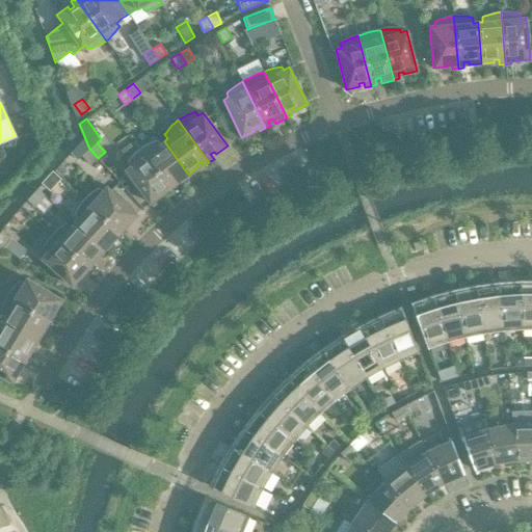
[(145,144),(142,147),(139,149),(171,190),(176,187),(173,183),(177,180),(178,182),(188,175),(164,141),(160,143),(157,140),(153,141),(149,143),(145,144)]
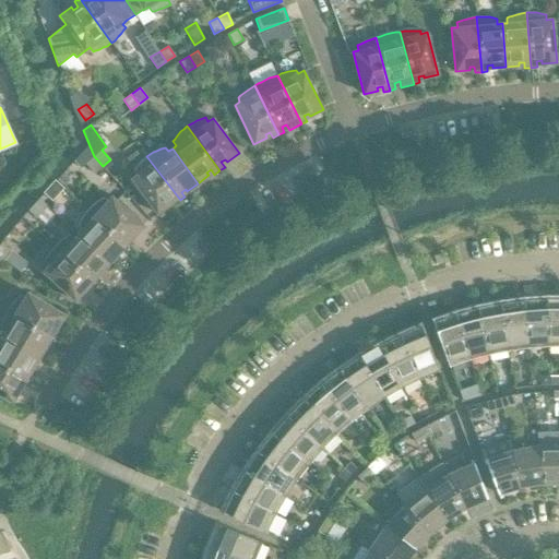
[(85,164),(94,174),(103,166),(94,156),(85,164)]
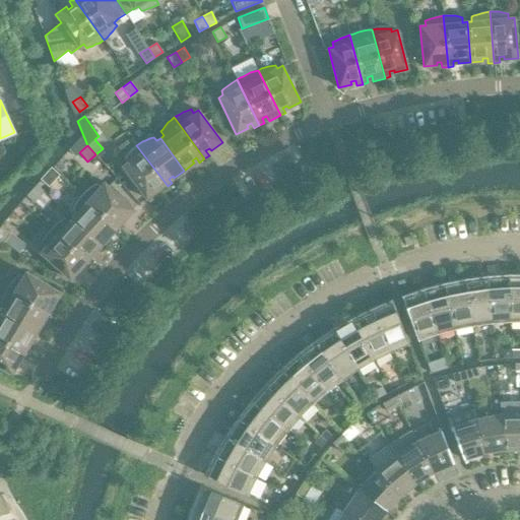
[(127,154),(125,156),(124,159),(126,163),(122,167),(146,199),(156,191),(155,188),(158,185),(163,190),(168,186),(136,145),(133,148),(130,151),(127,154)]
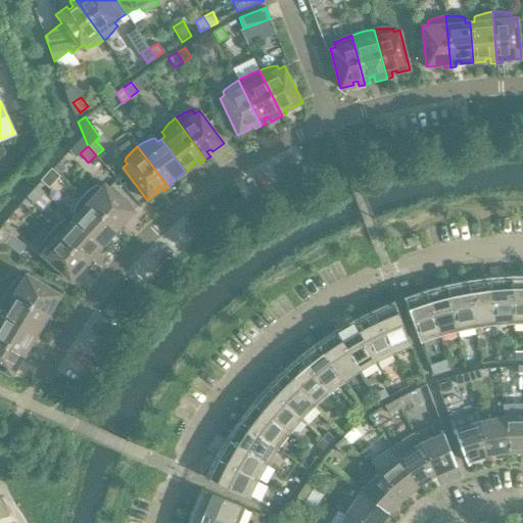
[(53,170),(47,176),(57,185),(62,179),(53,170)]
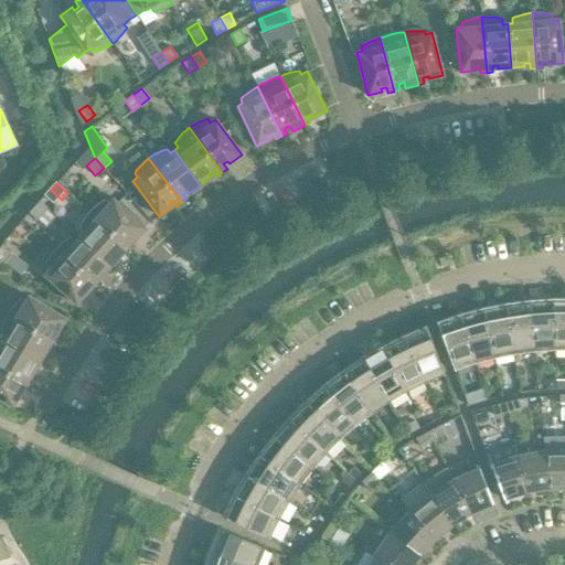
[(94,206),(91,210),(88,212),(130,249),(134,245),(129,241),(134,236),(136,238),(146,227),(113,198),(108,203),(105,200),(104,200),(99,202),(96,205),(94,206)]
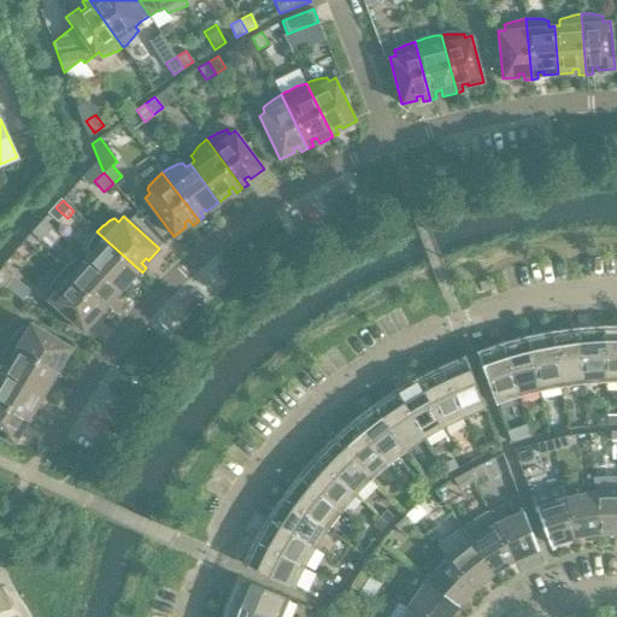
[(42,244),(54,230),(43,219),(30,233),(42,244)]
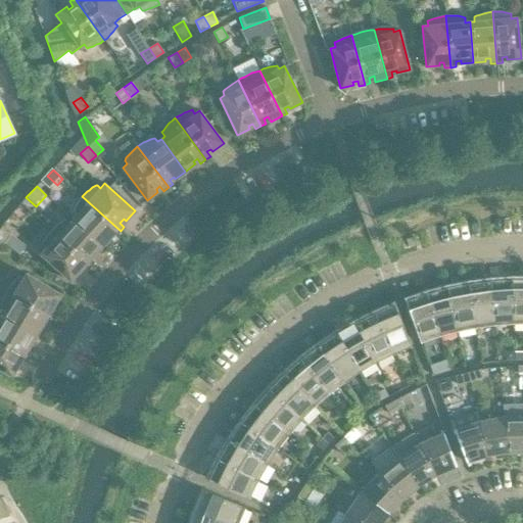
[(75,206),(73,209),(72,212),(76,216),(73,219),(102,246),(110,237),(108,235),(111,231),(116,235),(121,231),(82,196),(79,199),(77,203),(75,206)]
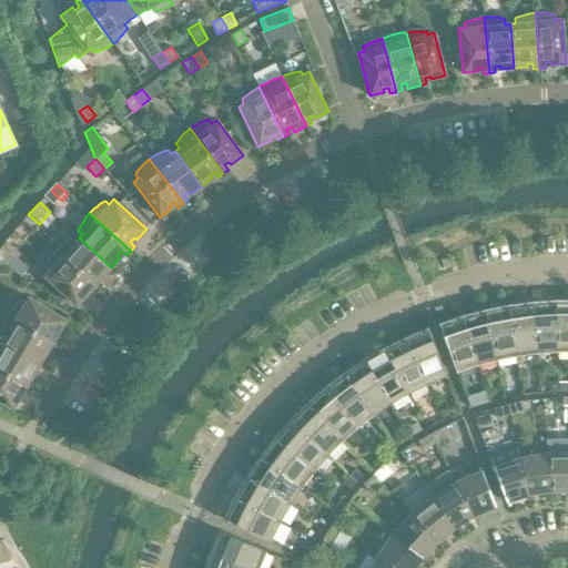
[(60,245),(57,249),(56,250),(97,287),(101,284),(95,280),(100,275),(102,277),(111,267),(79,237),(75,241),(71,237),(67,240),(63,243),(60,245)]
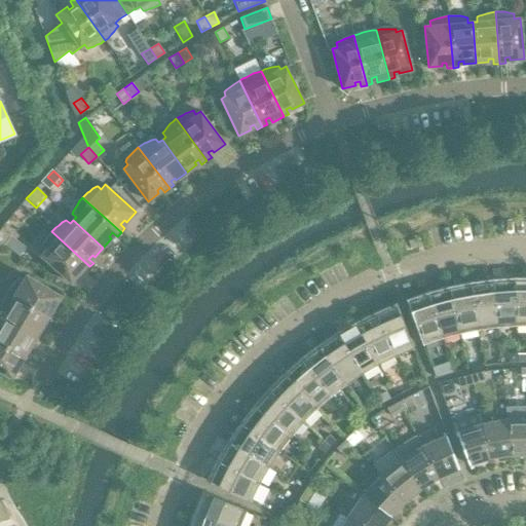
[(10,236),(1,229),(0,229),(0,239),(4,243),(10,236)]
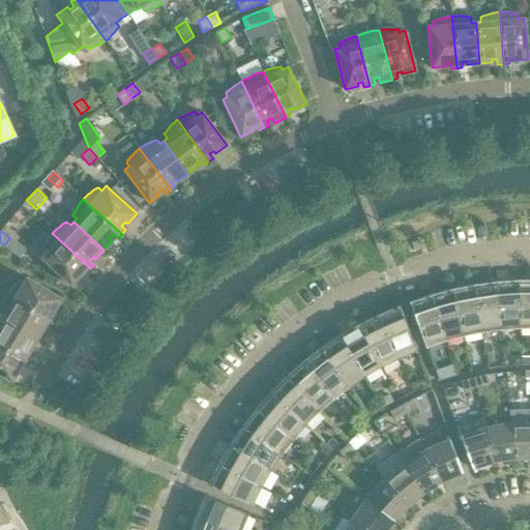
[(43,244),(42,247),(41,249),(45,253),(40,258),(71,285),(81,275),(79,273),(82,269),(86,273),(90,268),(52,233),(48,237),(46,240),(43,244)]
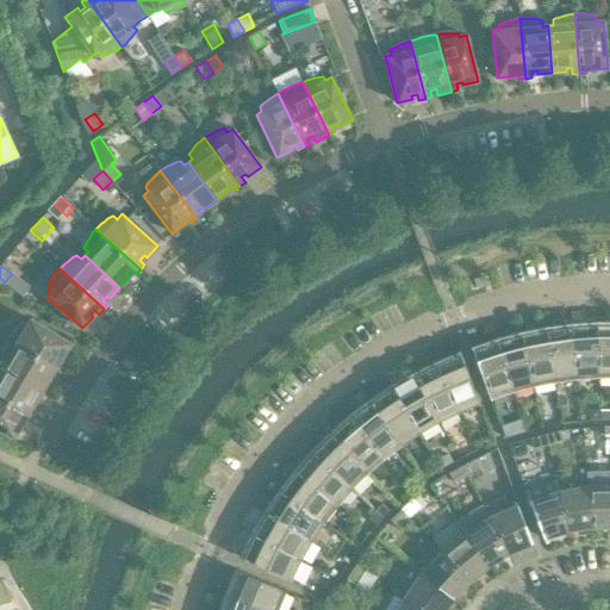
[(11,334),(8,336),(7,338),(60,369),(62,363),(57,360),(60,355),(62,358),(70,343),(30,319),(26,325),(22,322),(20,323),(17,327),(13,330),(11,334)]
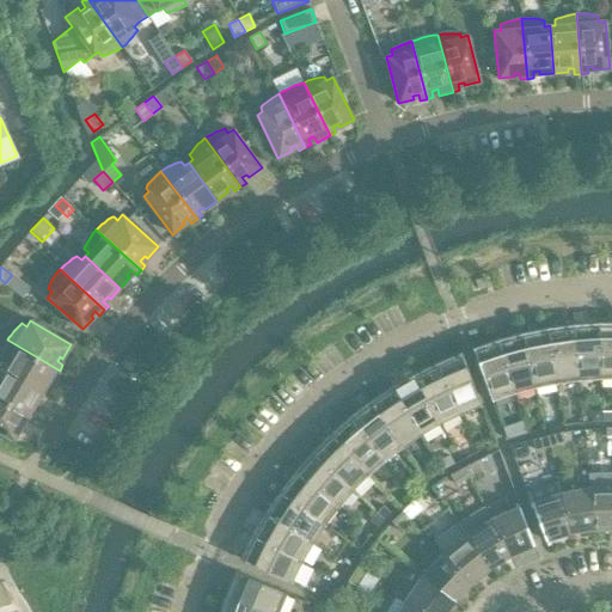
[(611,322),(599,323),(600,380),(611,379),(611,322)]
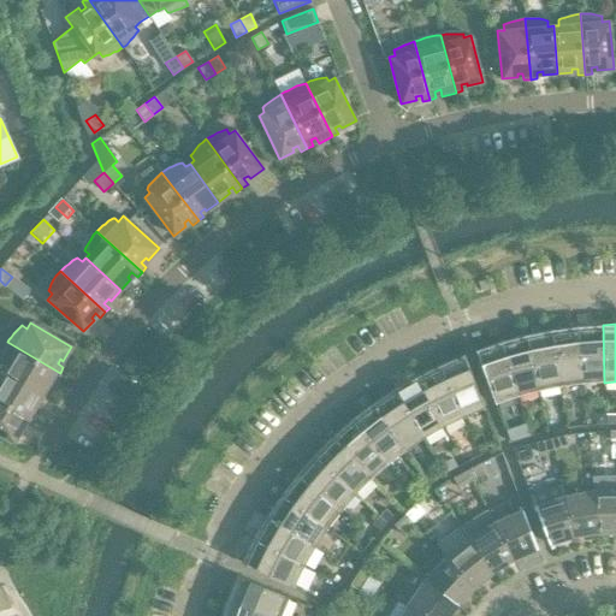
[(603,325),(602,325),(576,326),(582,384),(604,383),(603,325)]
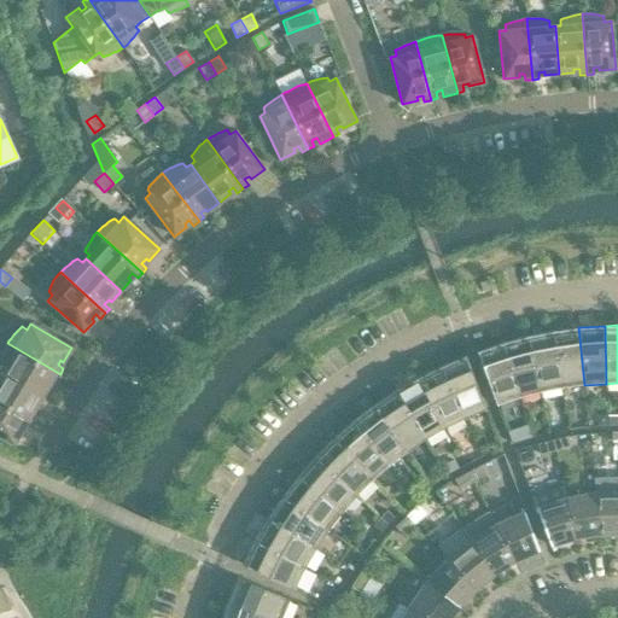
[(578,327),(577,327),(553,331),(561,386),(584,385),(578,327)]
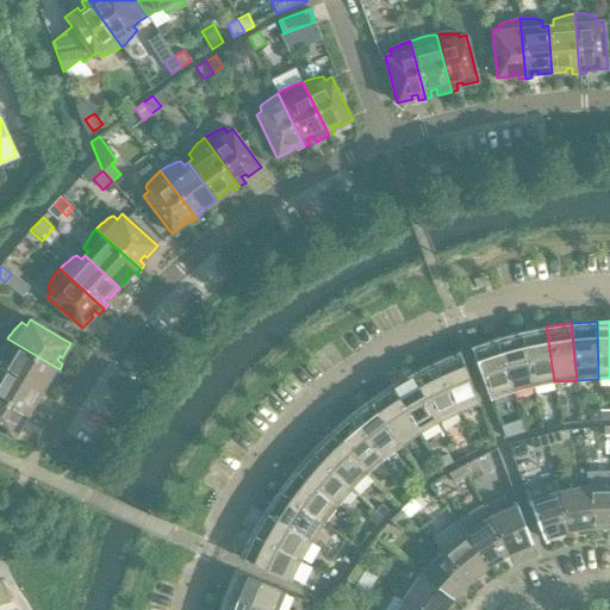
[(521,331),(533,386),(554,381),(546,327),(521,331)]
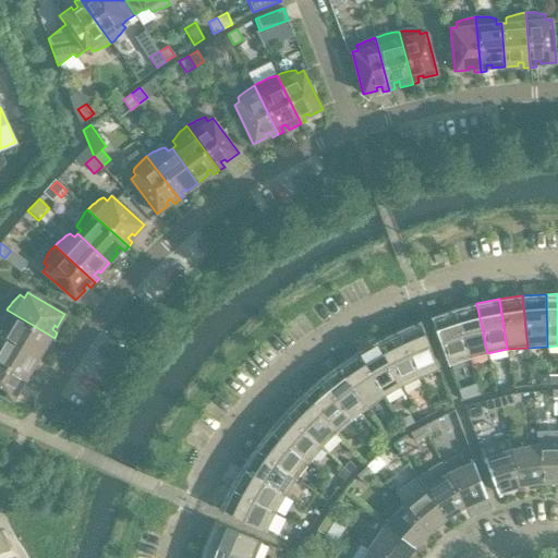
[(476,303),(475,303),(453,310),(469,359),(487,353),(476,303)]
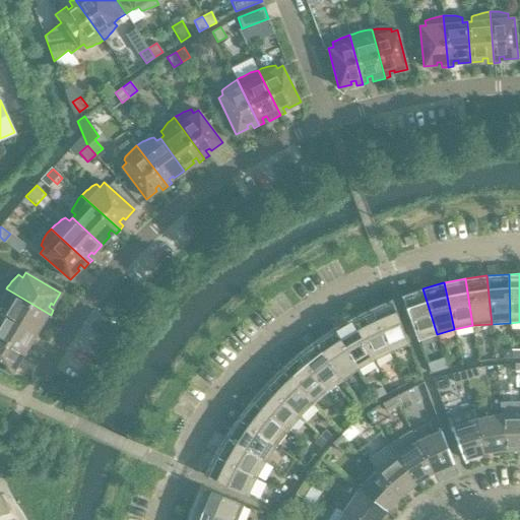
[(1,300),(0,303),(0,306),(3,309),(1,312),(36,333),(42,323),(40,321),(43,317),(47,320),(51,315),(6,288),(4,291),(3,295),(2,298),(1,300)]
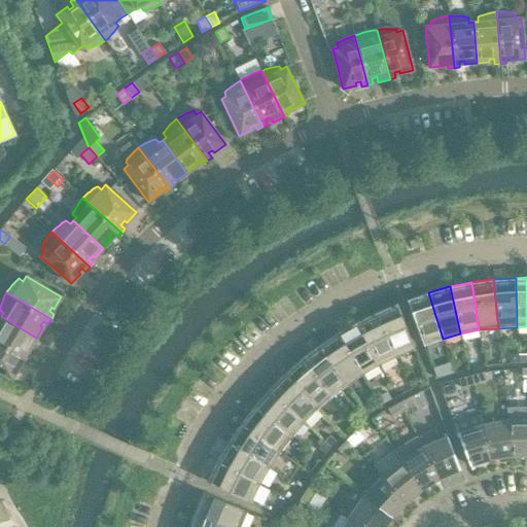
[(407,300),(423,345),(443,339),(428,292),(407,300)]
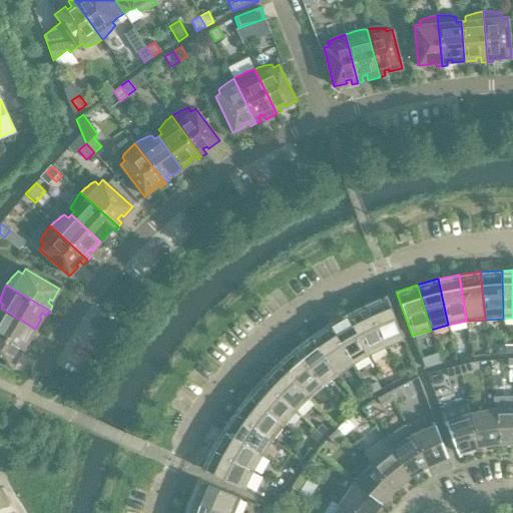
[(385,347),(403,339),(386,296),(366,305),(385,347)]
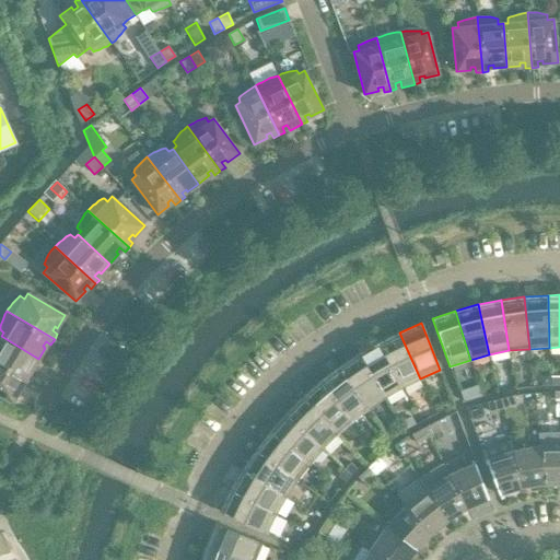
[(420,378),(399,333),(378,342),(403,387),(420,378)]
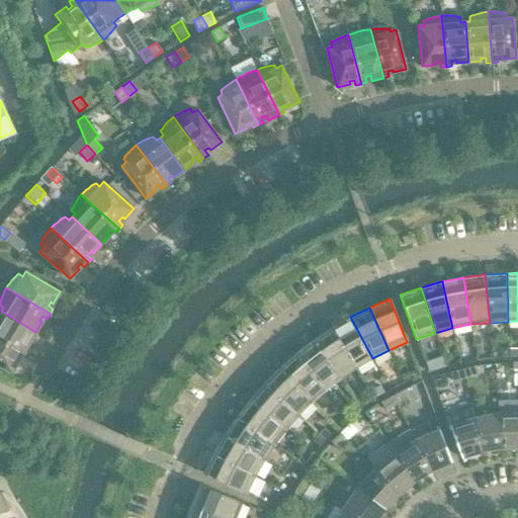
[(0,337),(26,353),(29,348),(24,345),(27,341),(29,343),(35,332),(1,311),(0,313),(0,337)]
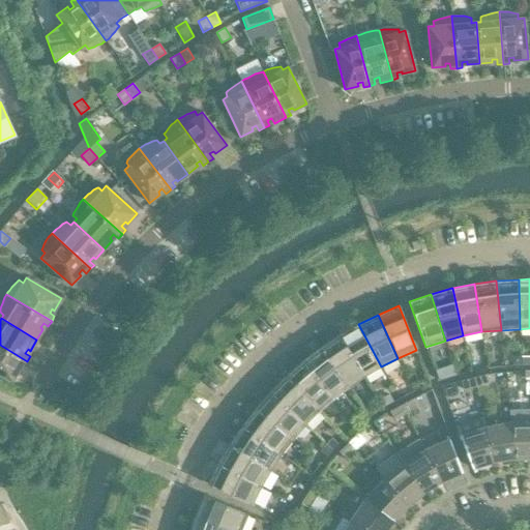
[(358,324),(344,331),(339,334),(364,376),(381,366),(358,324)]
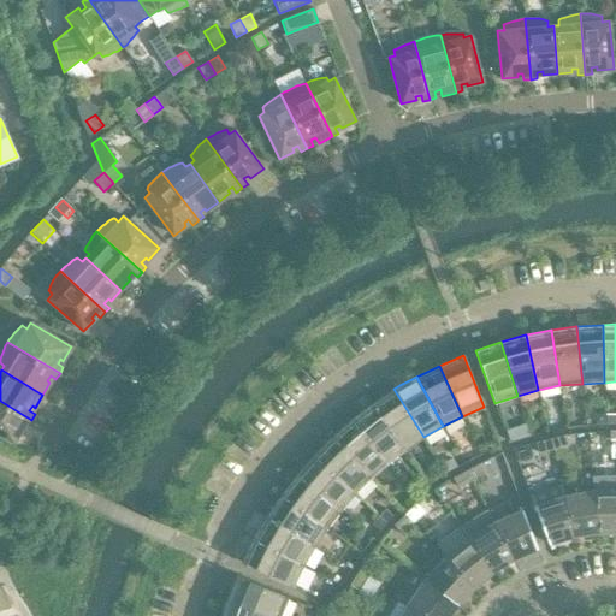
[(385,395),(378,400),(372,403),(406,450),(424,437),(394,389),(385,395)]
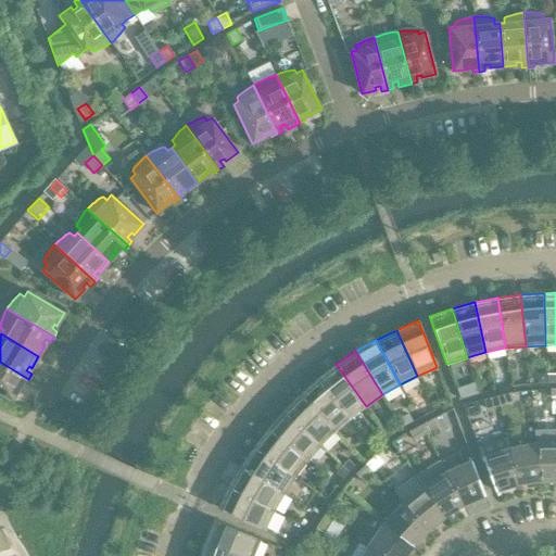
[(324,359),(321,362),(327,368),(335,363),(329,356),(326,357),(324,359)]
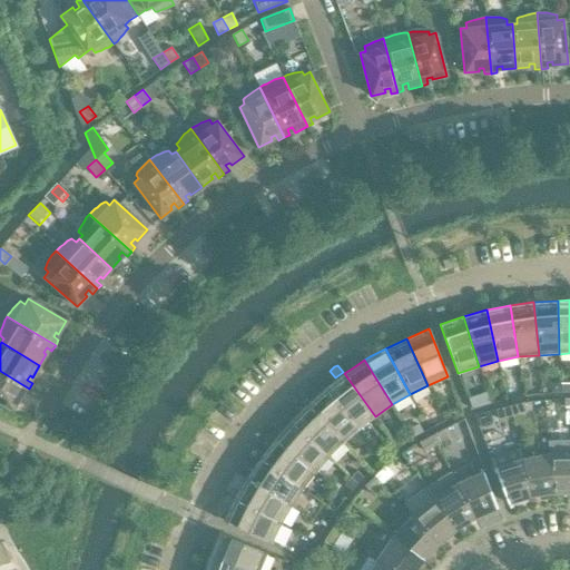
[(0,402),(12,410),(20,397),(18,395),(20,391),(26,394),(29,389),(0,371),(0,402)]
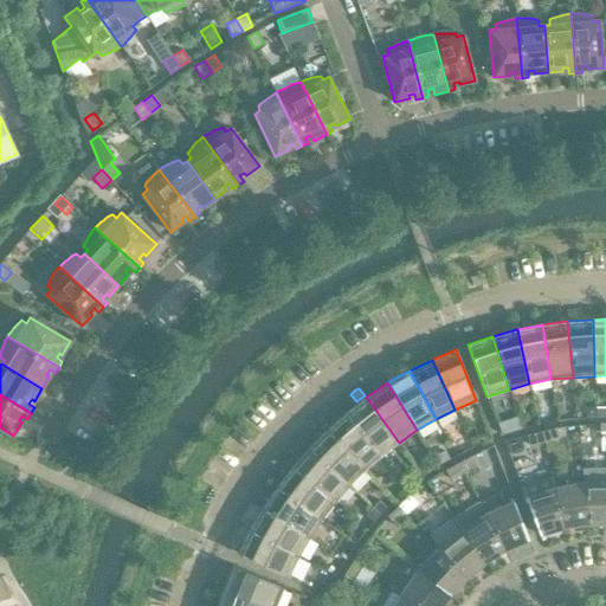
[(366,397),(352,407),(346,412),(381,456),(399,443),(366,397)]
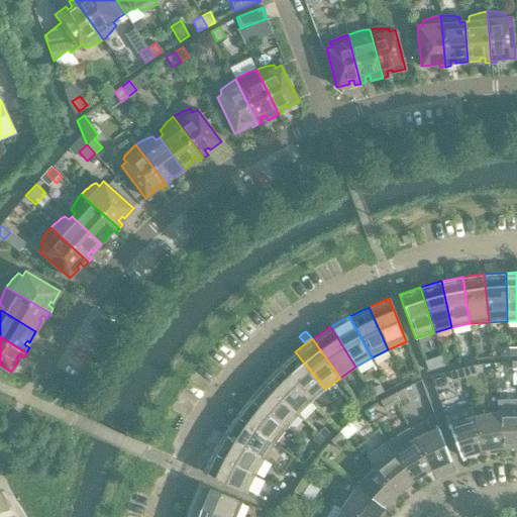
[(500,356),(508,356),(508,346),(499,347),(500,356)]
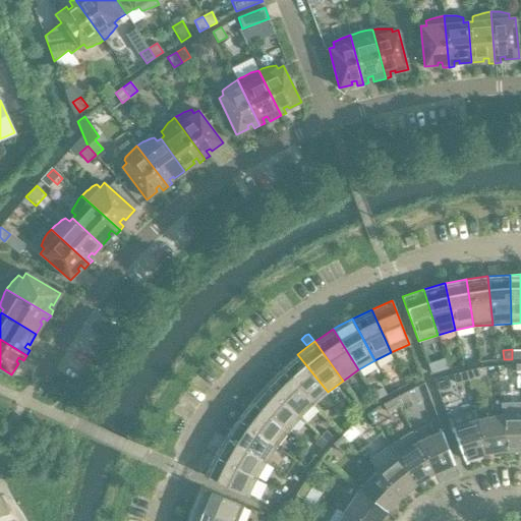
[(520,349),(512,349),(512,359),(520,358),(520,349)]
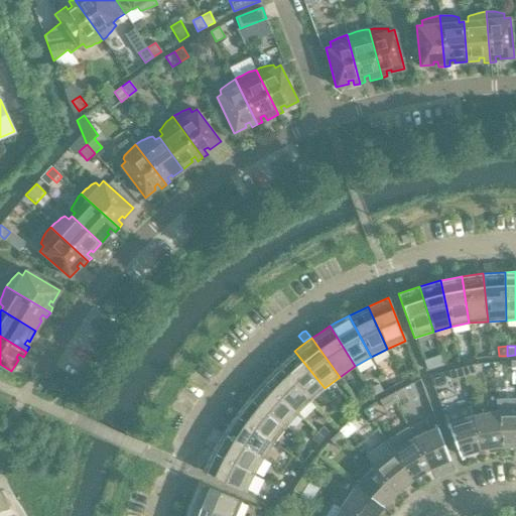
[(290,355),(280,363),(278,366),(311,401),(325,388),(294,351),(290,355)]
